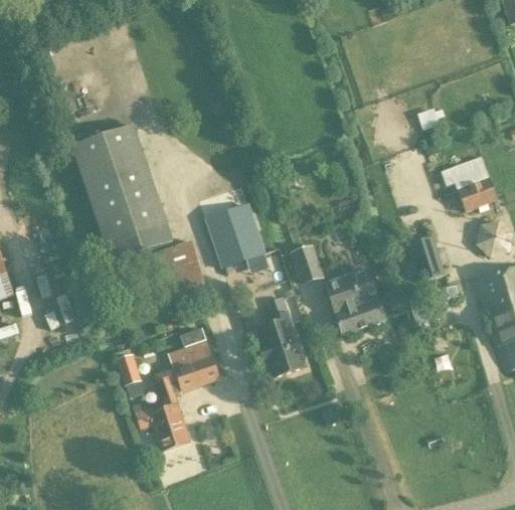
[(502,0),(509,23),(514,21),(514,0),(502,0)]
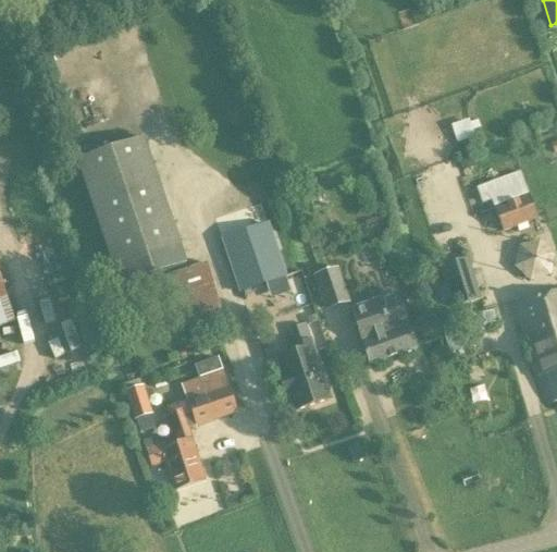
[(468,117),(452,122),(457,138),(473,133),(471,125),(479,122),(477,115),(469,119),(468,117)]
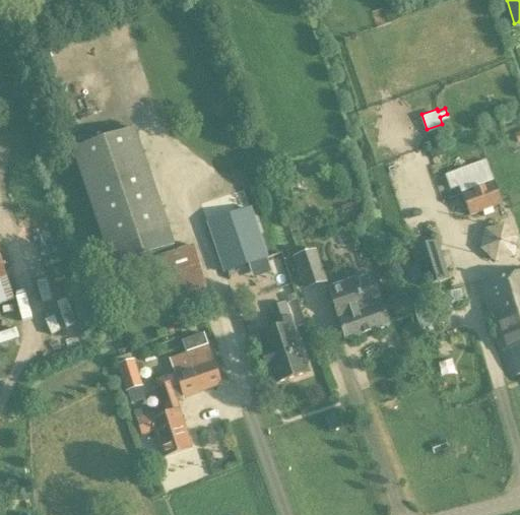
[(175,243),(134,125),(71,147),(112,264),(175,243)]
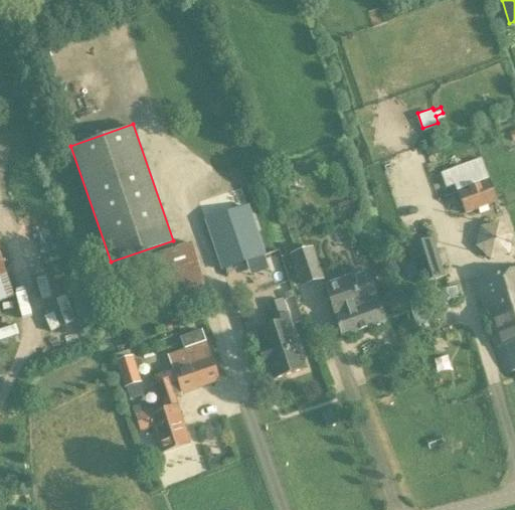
[(437,142),(425,146),(428,154),(440,150),(437,142)]
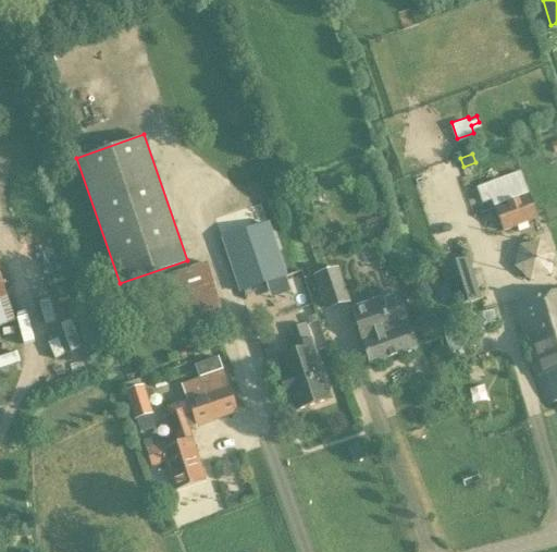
[(495,204),(530,192),(521,169),(478,184),(483,200),(492,197),(495,204)]
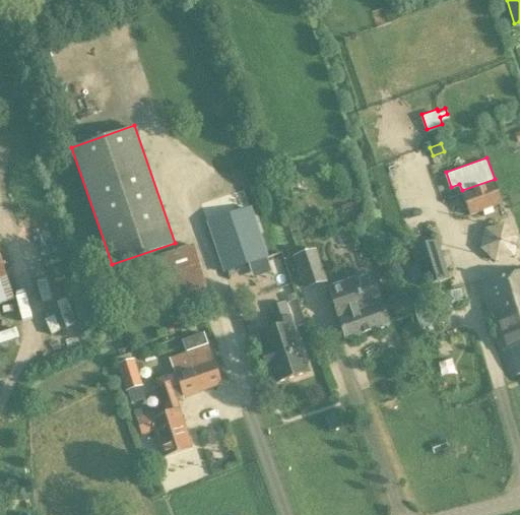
[(470,213),(504,201),(495,179),(462,192),(470,213)]
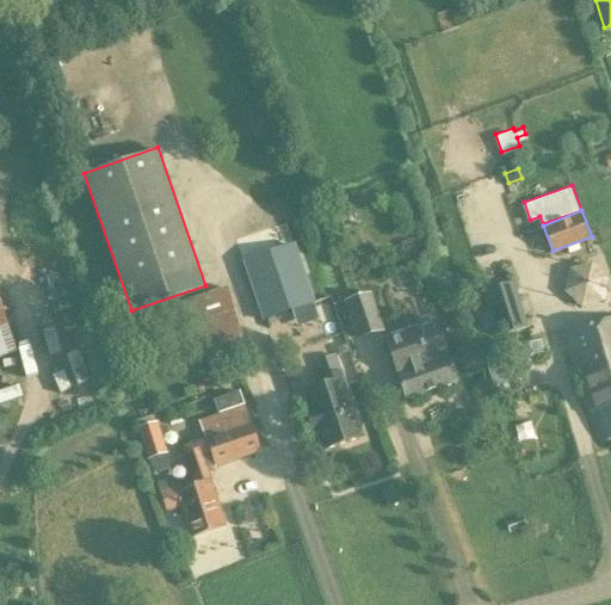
[(295,241),(244,259),(263,318),(314,300),(295,241)]
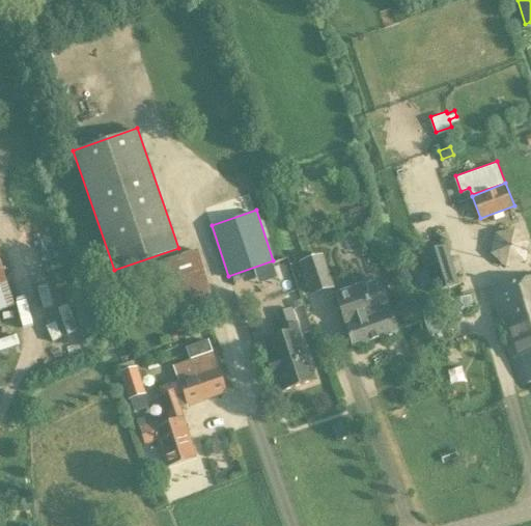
[(496,231),(492,251),(506,266),(525,259),(530,240),(515,226),(496,231)]
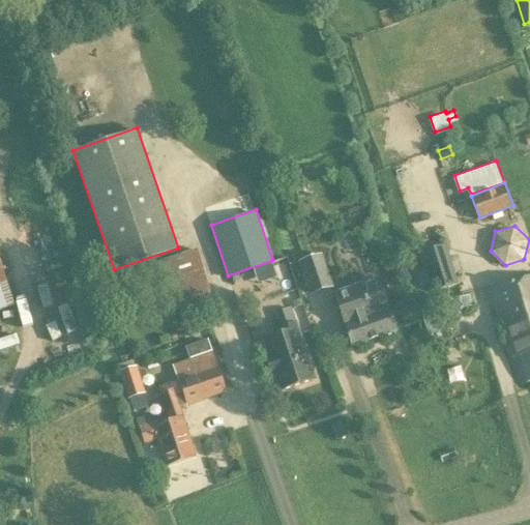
[(457,282),(444,243),(419,251),(432,290),(457,282)]
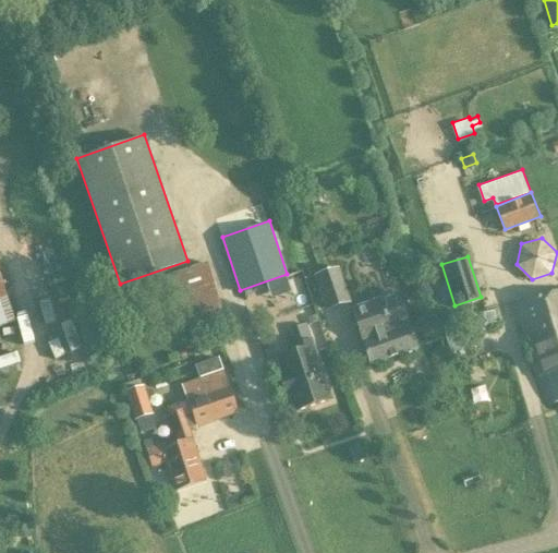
[(191,334),(225,324),(206,261),(172,271),(191,334)]
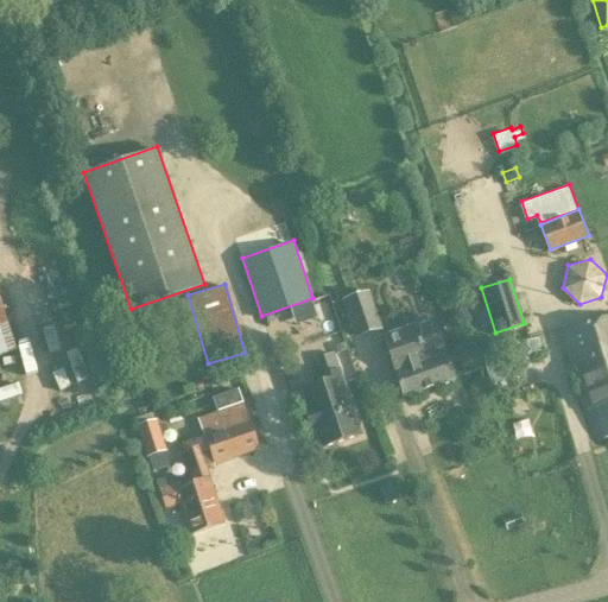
[(382,325),(369,286),(343,296),(355,335),(382,325)]
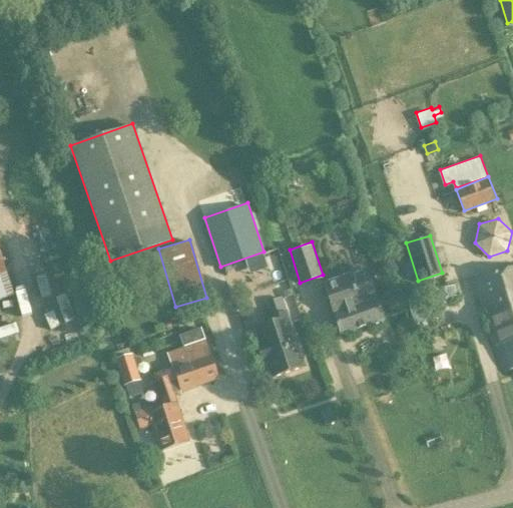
[(483,304),(502,298),(506,312),(512,309),(512,267),(476,279),(483,304)]
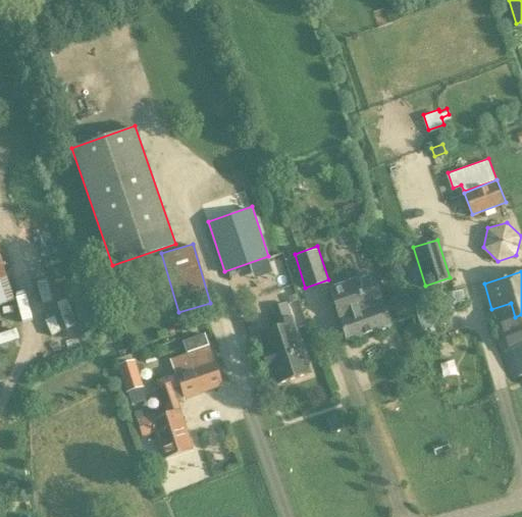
[(347,340),(389,324),(371,272),(328,287),(347,340)]
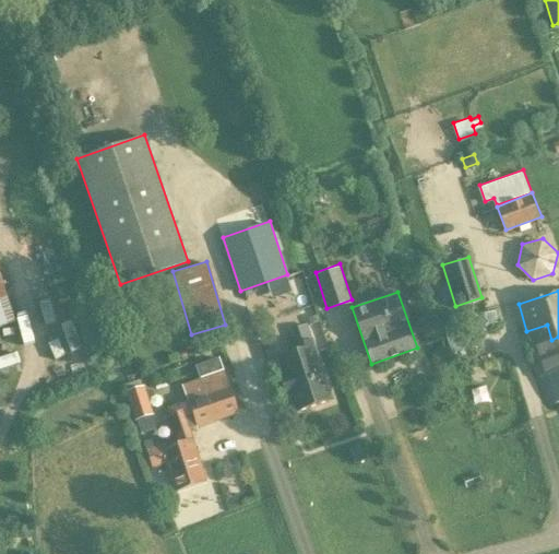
[(318,313),(309,316),(311,322),(320,319),(318,313)]
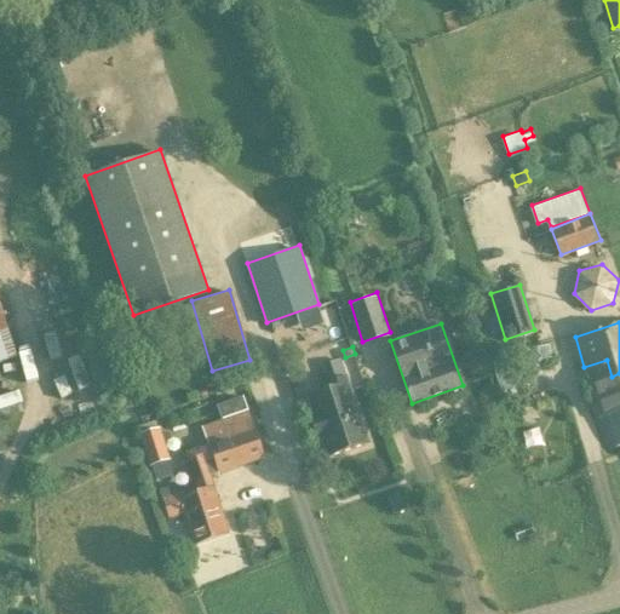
[(518,383),(510,356),(493,362),(501,388),(518,383)]
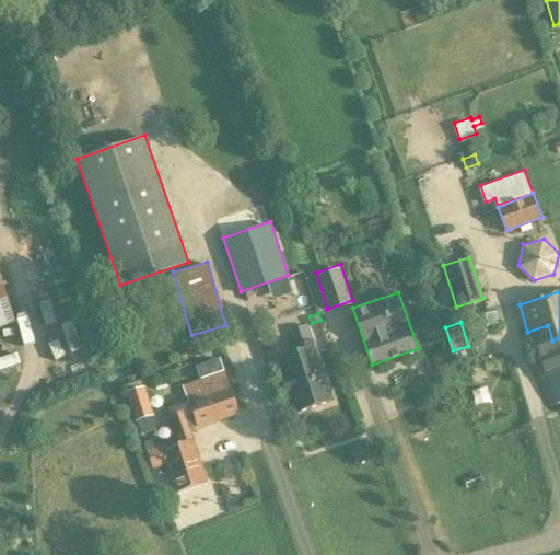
[(548,325),(527,332),(549,403),(559,400),(551,373),(559,370),(559,337),(552,340),(548,325)]
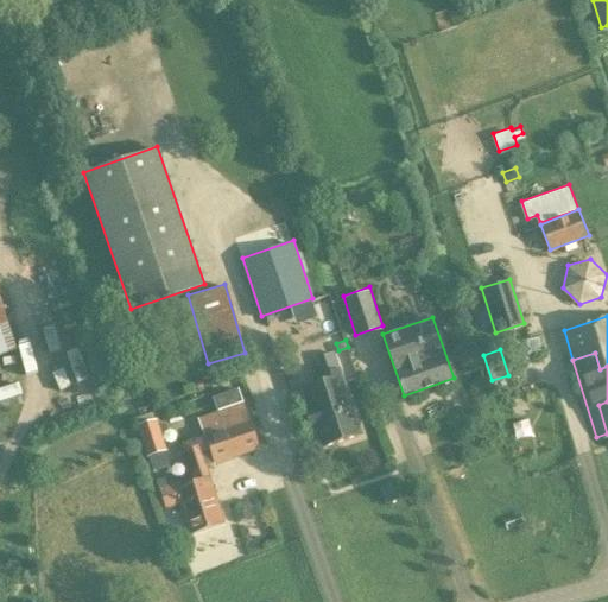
[(315,426),(321,444),(360,431),(339,368),(318,375),(320,381),(302,387),(308,406),(304,407),(311,428),(315,426)]
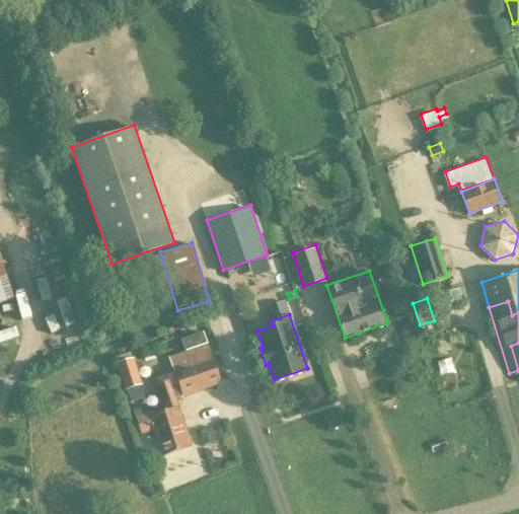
[(184,349),(194,346),(207,342),(203,329),(180,337),(184,349)]
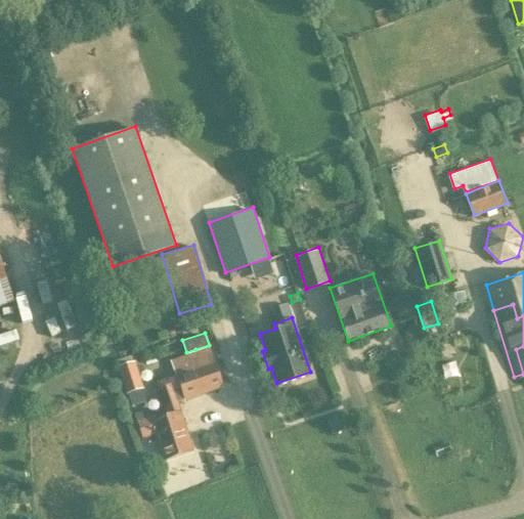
[(192,448),(176,400),(222,385),(209,345),(195,349),(186,352),(170,357),(175,373),(157,379),(167,412),(157,416),(156,412),(151,414),(149,406),(135,411),(143,435),(155,431),(163,458),(192,448)]
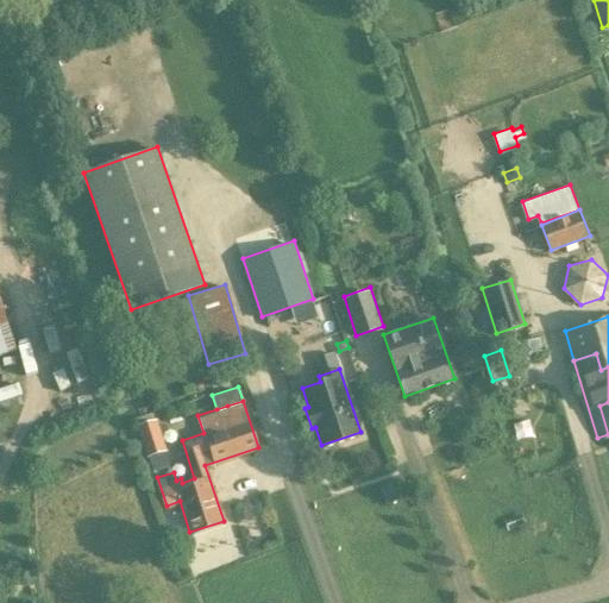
[(136,421),(146,452),(164,446),(155,415),(136,421)]
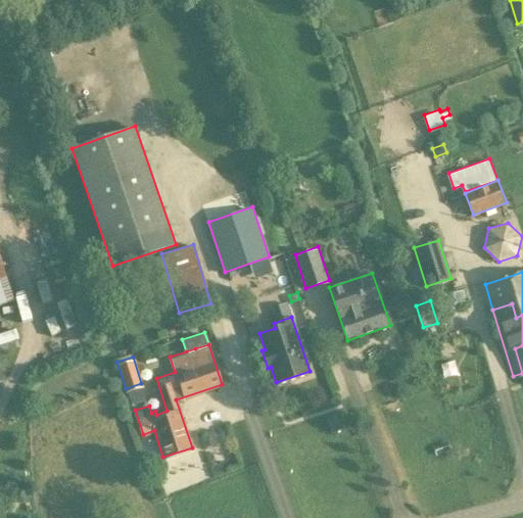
[(336,415),(327,418),(330,430),(340,426),(336,415)]
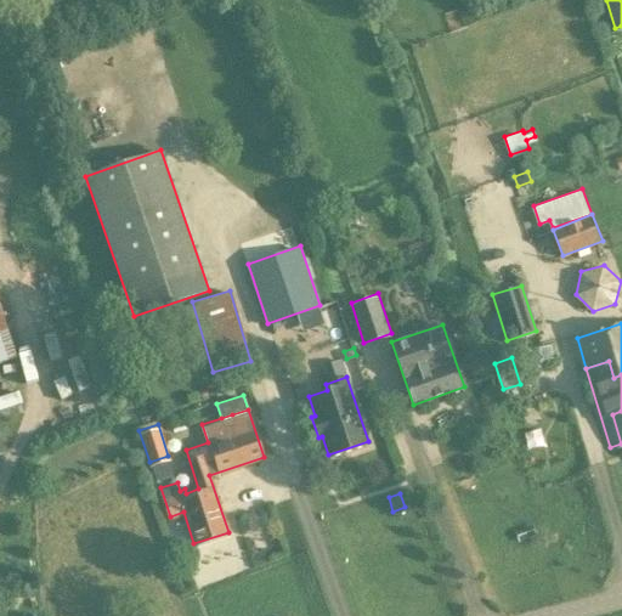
[(532,523),(516,529),(520,537),(536,531),(532,523)]
